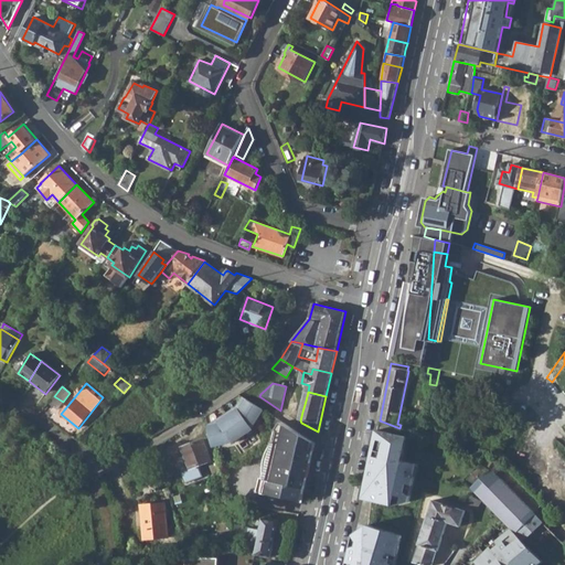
[(238,394),(205,417),(211,436),(215,447),(233,441),(233,443),(253,428),(252,427),(262,408),(238,394)]
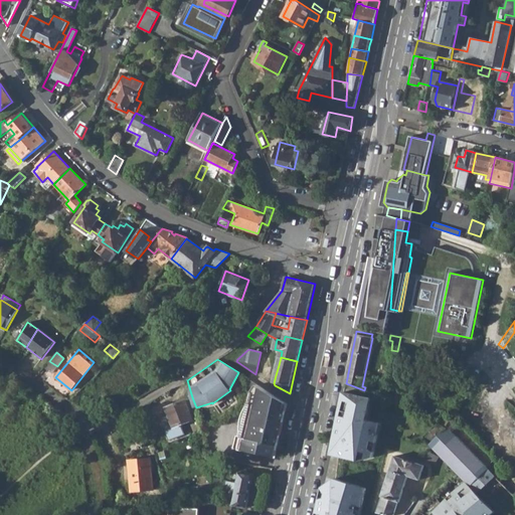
[(49,361),(44,367),(52,372),(57,366),(49,361)]
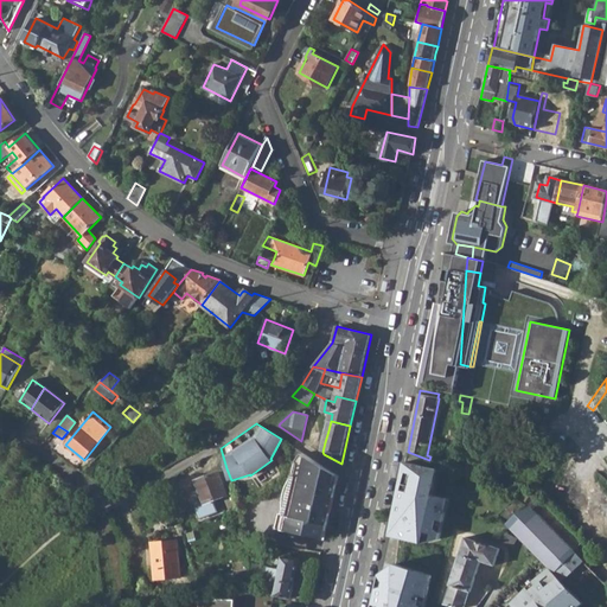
[(567,440),(575,449),(582,442),(572,432),(567,440)]
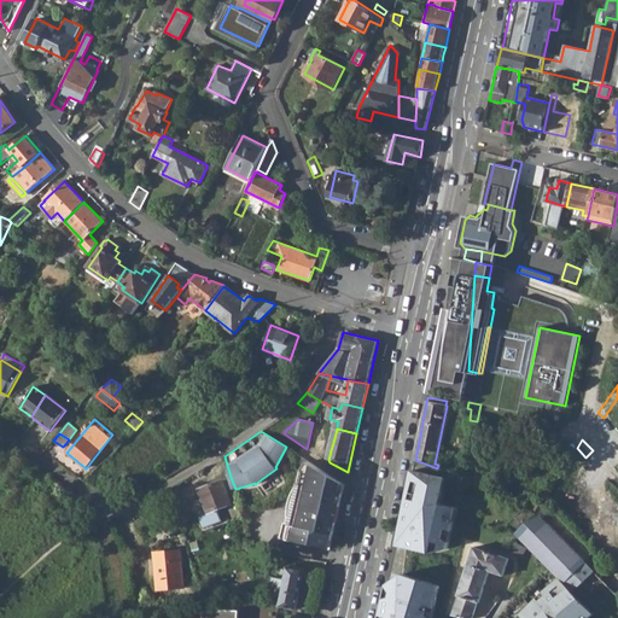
[(299,456),(281,537),(331,549),(345,485),(299,456)]
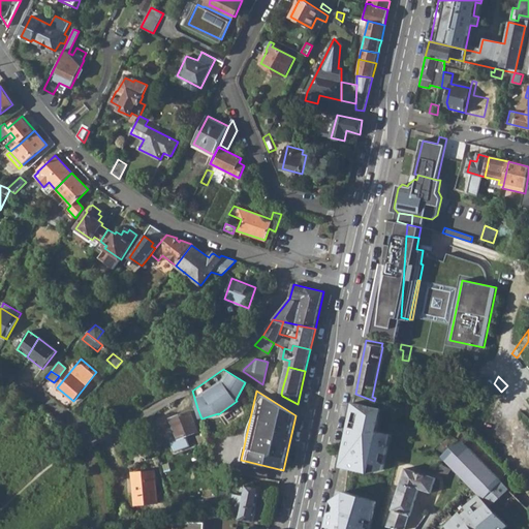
[(400,412),(415,418),(419,407),(404,400),(400,412)]
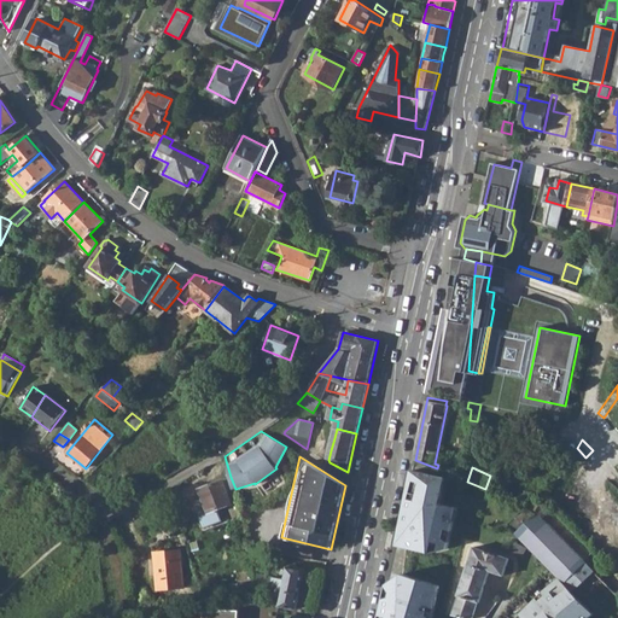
[(413,471),(398,547),(430,554),(447,477),(413,471)]
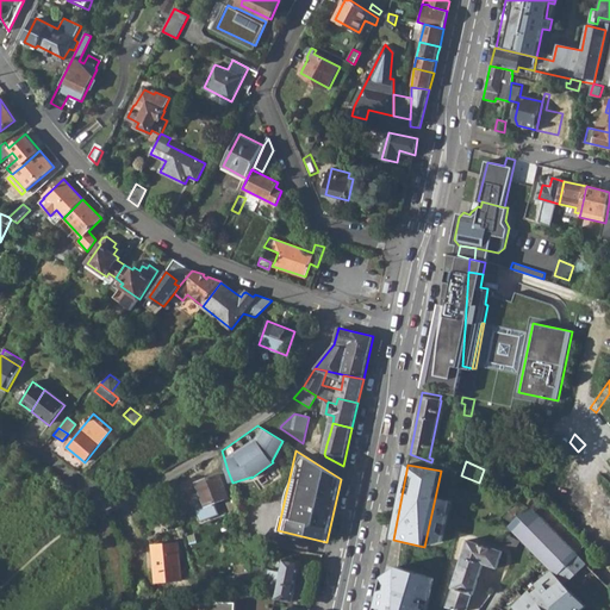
[(197,483),(205,506),(236,495),(232,483),(228,471),(197,483)]
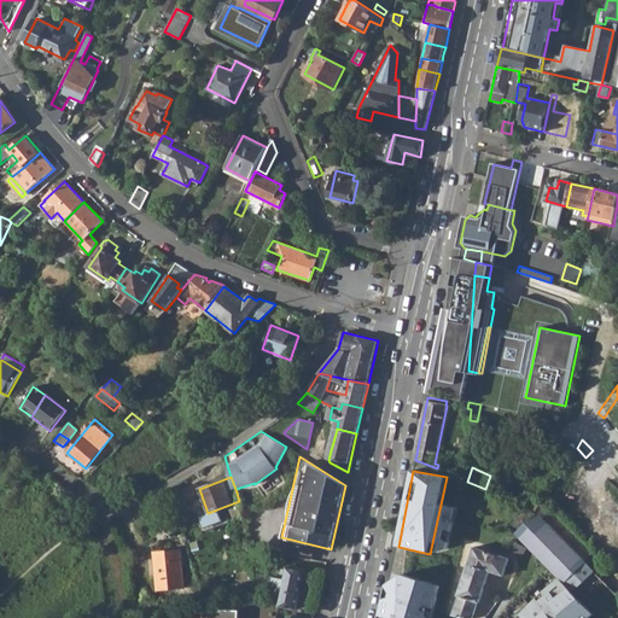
[(517,532),(573,590),(595,571),(536,511),(529,508),(516,522),(522,528),(517,532)]
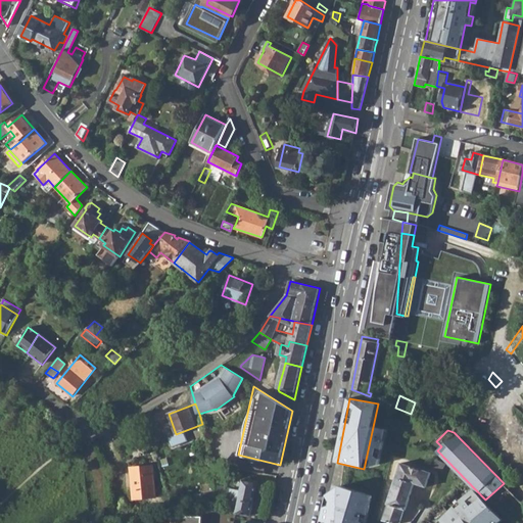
[(433,466),(440,470),(444,463),(437,458),(433,466)]
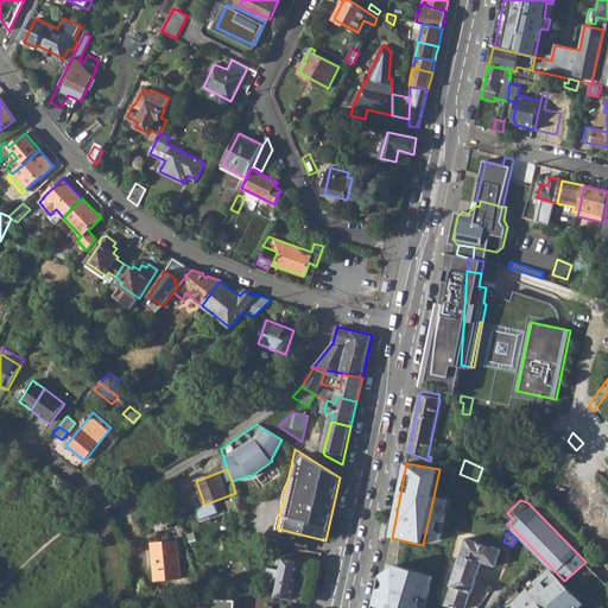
[(448,605),(462,607),(466,607),(472,591),(473,591),(482,562),(496,567),(501,550),(467,538),(451,584),(453,586),(448,605)]
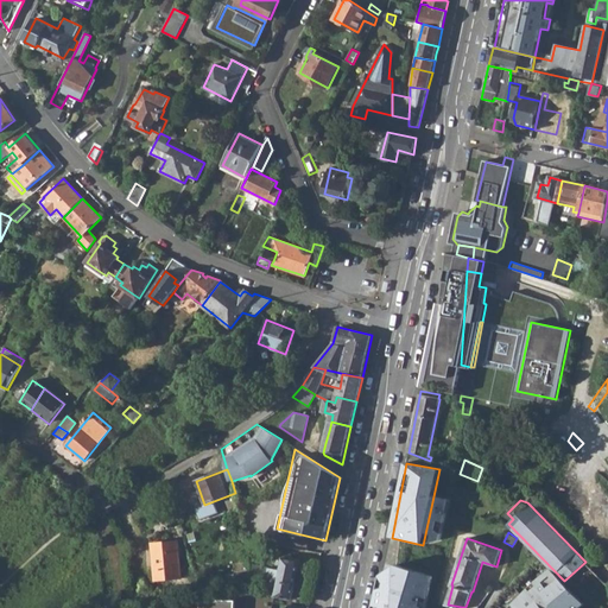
[(157,561),(158,580),(182,578),(179,542),(152,543),(153,561),(157,561)]
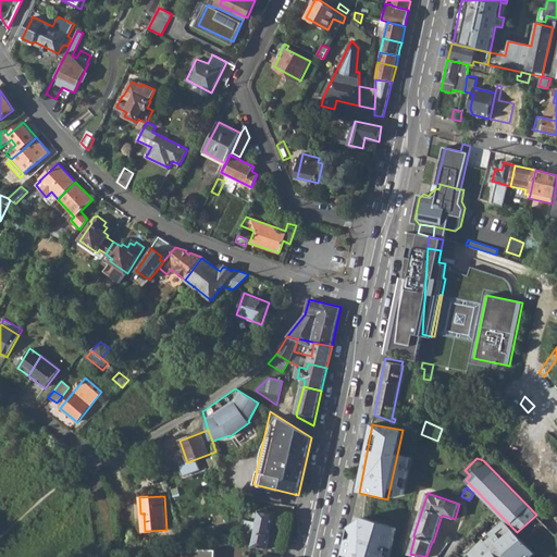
[(230,516),(230,521),(230,528),(231,528),(246,525),(246,535),(248,536),(254,536),(252,542),(252,545),(268,548),(273,515),(259,511),(257,522),(230,516)]
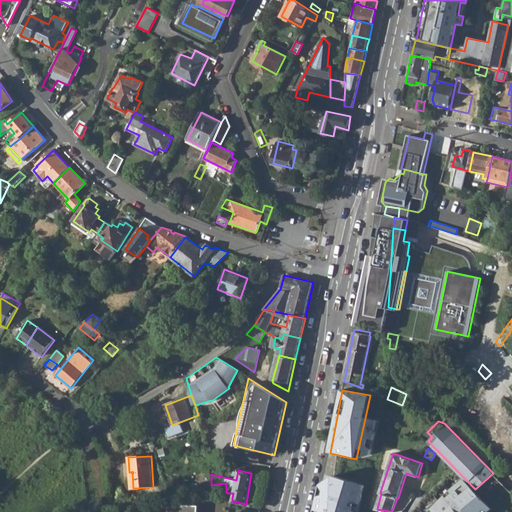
[(322,484),(315,511),(358,511),(364,485),(333,475),(322,484)]
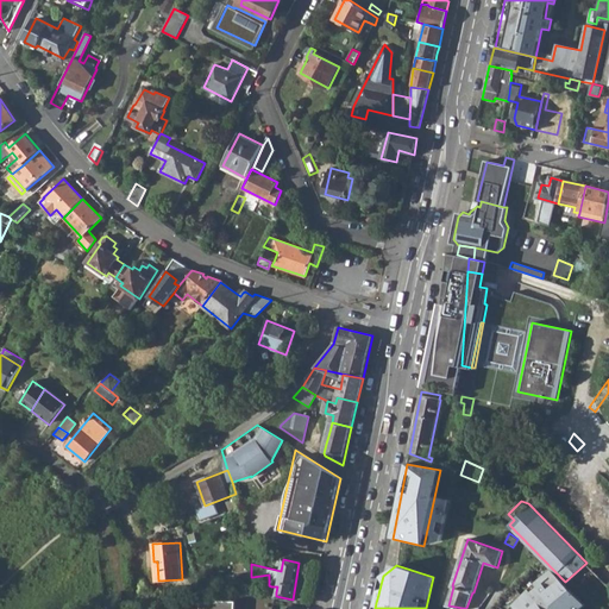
[(508,608),(581,608),(586,603),(548,571),(508,608)]
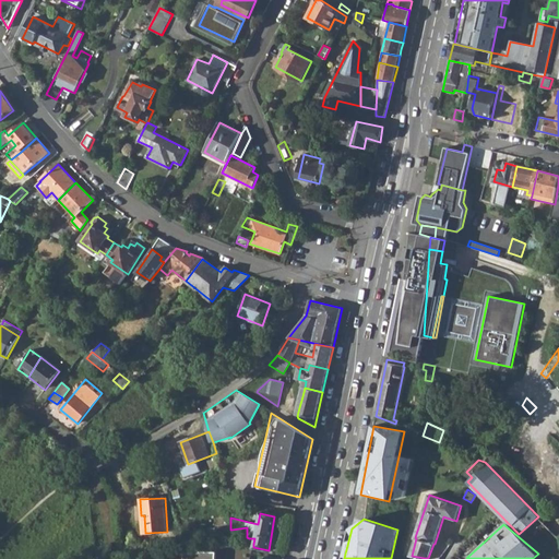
[(218,558),(232,558),(233,545),(218,545),(218,558)]
